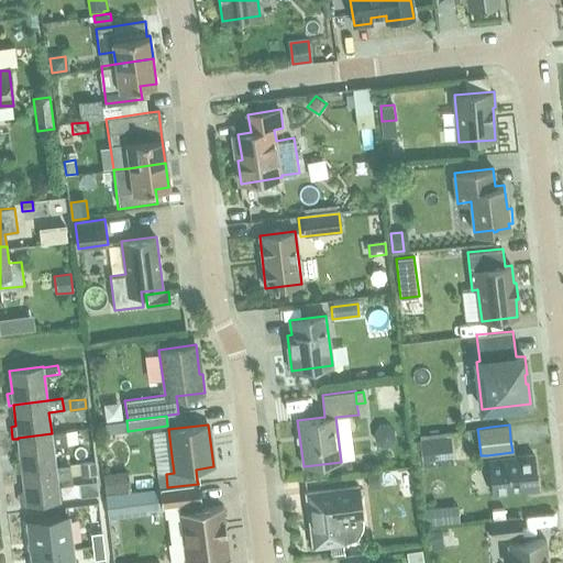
[(394,439),(393,431),(387,426),(379,427),(374,432),(375,440),(381,445),(388,444),(394,439)]
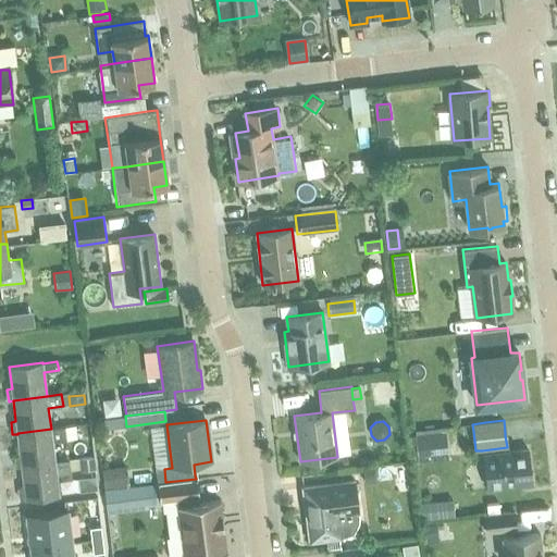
[(20,454),(15,455),(16,468),(21,467),(56,462),(56,461),(52,441),(66,440),(77,438),(76,425),(65,426),(51,429),(17,433),(17,434),(20,454)]
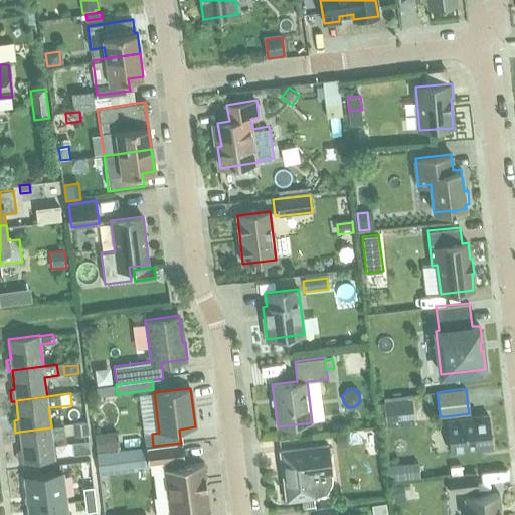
[(386,425),(409,423),(406,398),(383,401),(386,425)]
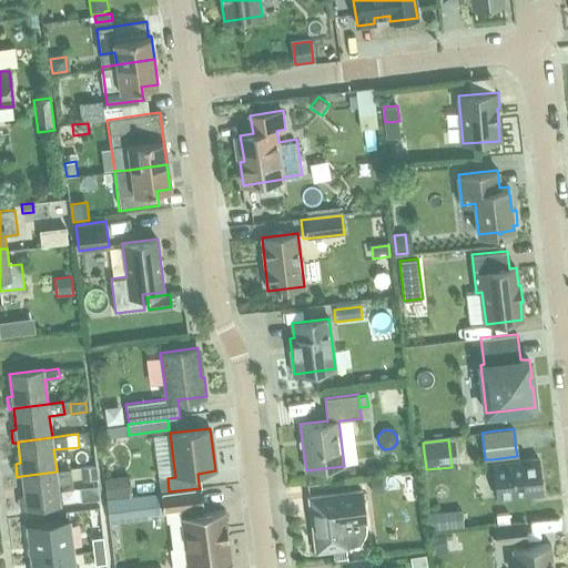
[(494,464),(493,464),(493,466),(495,479),(497,498),(505,497),(543,493),(541,482),(539,458),(538,458),(521,460),(494,464)]
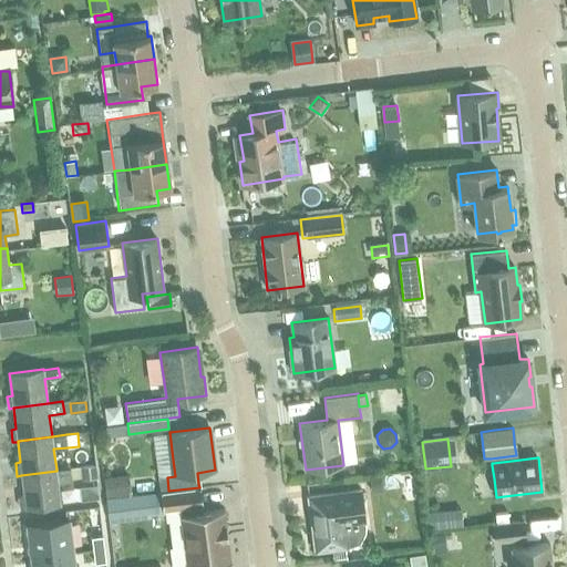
[(23,496),(19,496),(20,509),(26,508),(35,507),(60,504),(58,483),(72,481),(72,478),(82,477),(82,480),(96,477),(98,477),(95,465),(81,467),(71,468),(57,470),(57,471),(21,475),(22,486),(23,496)]
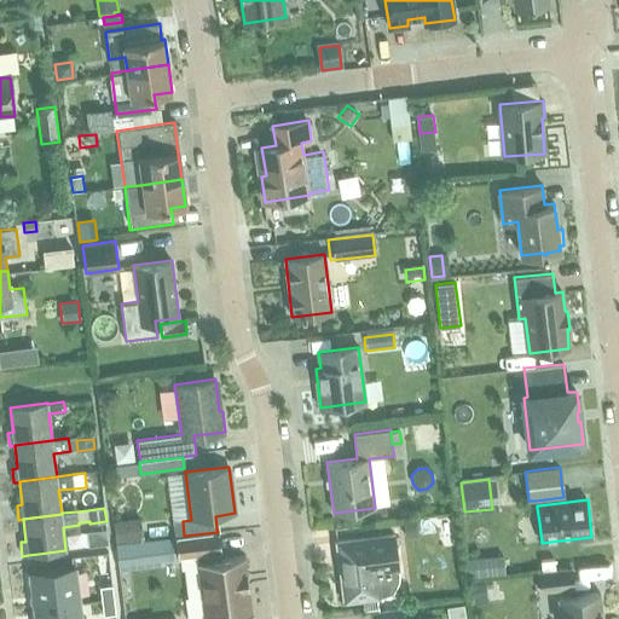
[(416,520),(404,522),(406,534),(418,532),(416,520)]
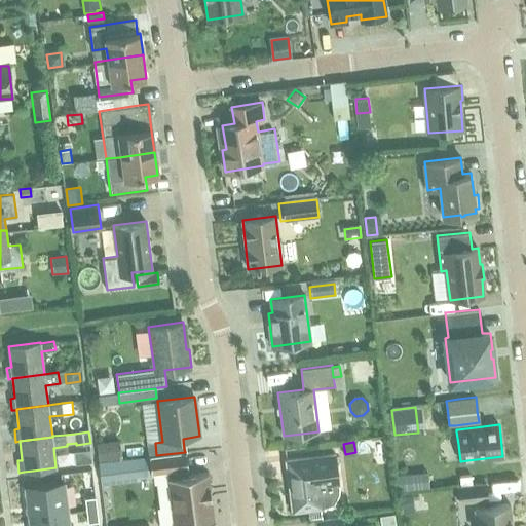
[(99,461),(120,458),(118,444),(97,446),(99,461)]
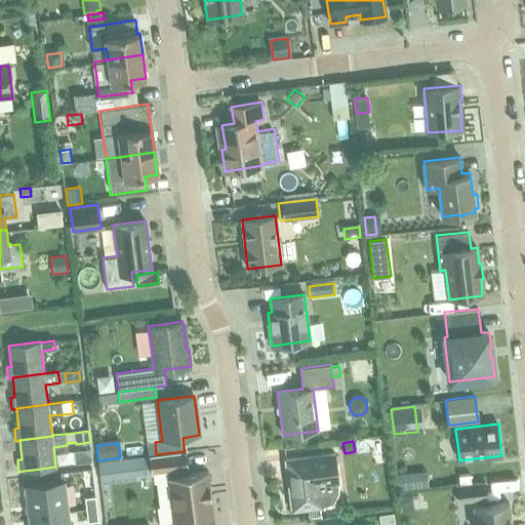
[(185,451),(156,454),(149,455),(149,457),(151,473),(152,473),(167,471),(188,468),(186,451),(185,451)]
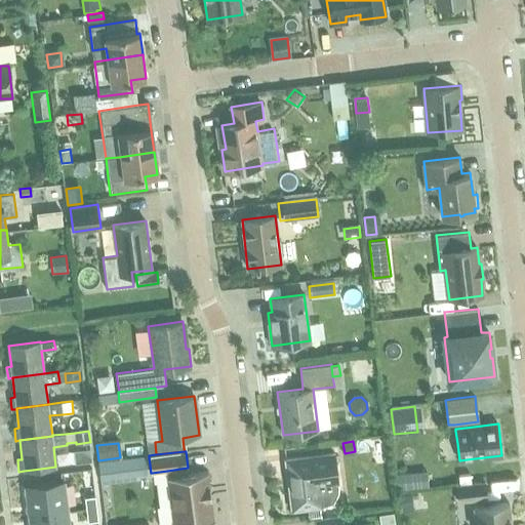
[(292,510),(322,506),(335,501),(337,493),(338,482),(334,453),(286,459),(288,477),(292,477),(293,486),(289,487),(292,510)]
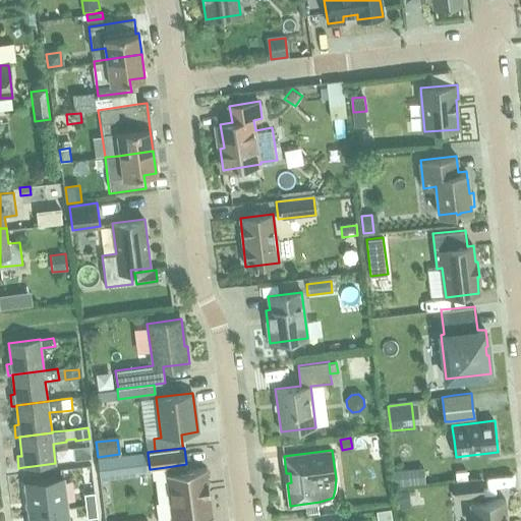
[(150,469),(148,454),(134,455),(100,459),(102,478),(136,474),(136,470),(150,469)]
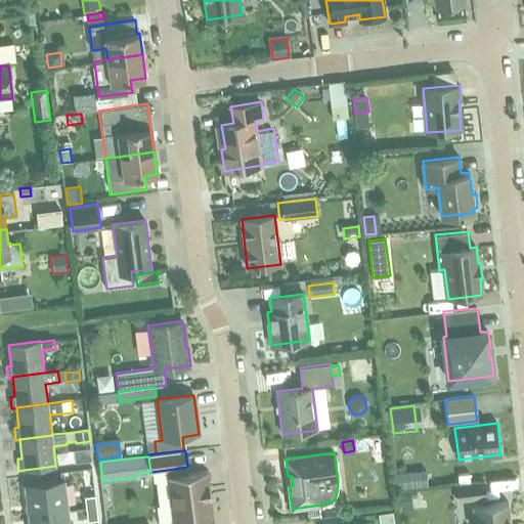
[(418,480),(436,476),(434,466),(416,469),(418,480)]
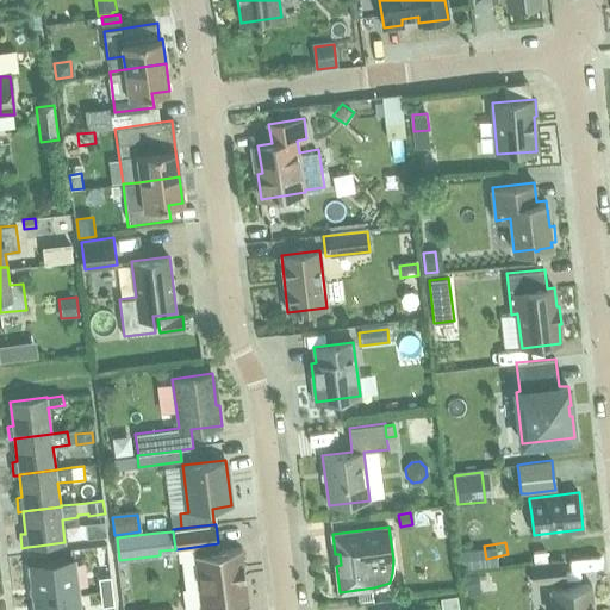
[(596,562),(609,559),(609,546),(593,548),(596,562)]
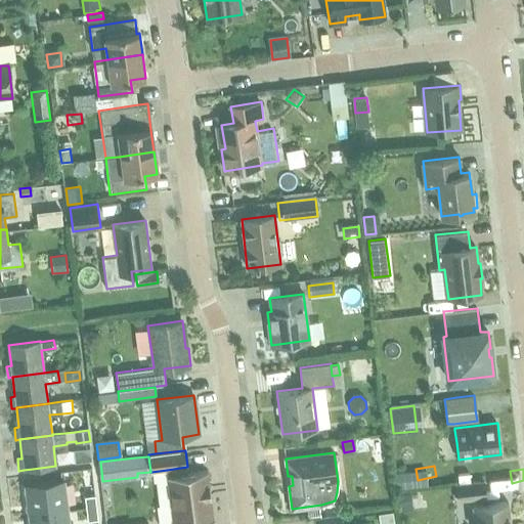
[(167,470),(151,472),(153,480),(157,480),(160,505),(156,506),(159,523),(174,522),(174,523),(213,519),(207,470),(168,475),(167,470)]
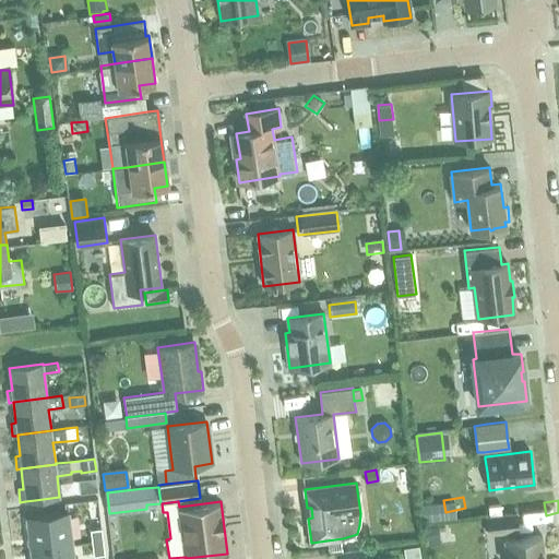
[(439,502),(424,504),(426,520),(441,519),(439,502)]
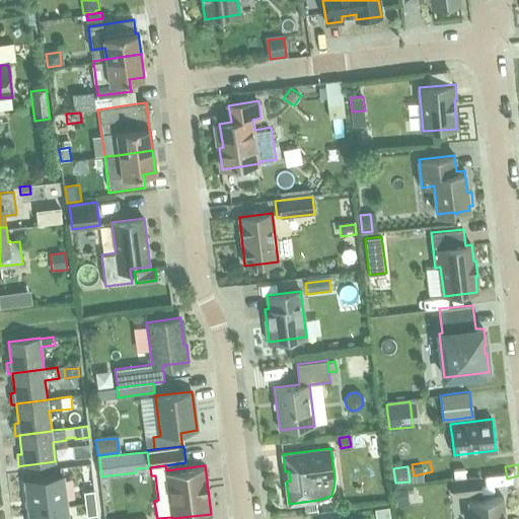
[(46,477),(24,480),(28,511),(50,508),(68,506),(65,483),(64,475),(46,477)]
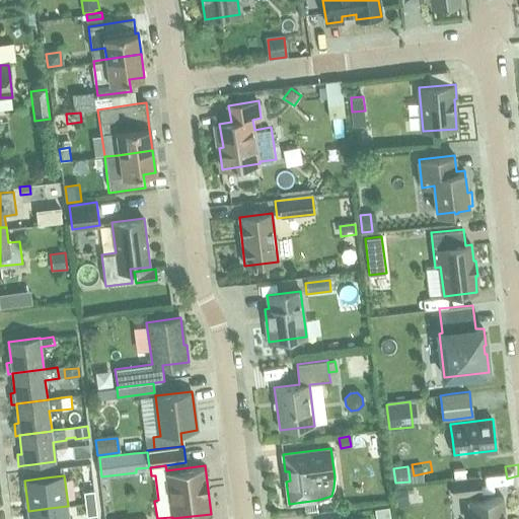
[(482,493),(479,476),(451,479),(453,496),(482,493)]
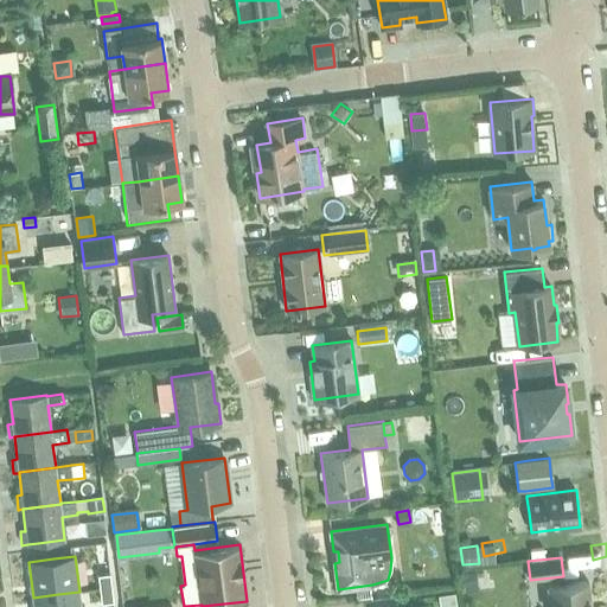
[(462,572),(465,590),(478,589),(475,569),(462,572)]
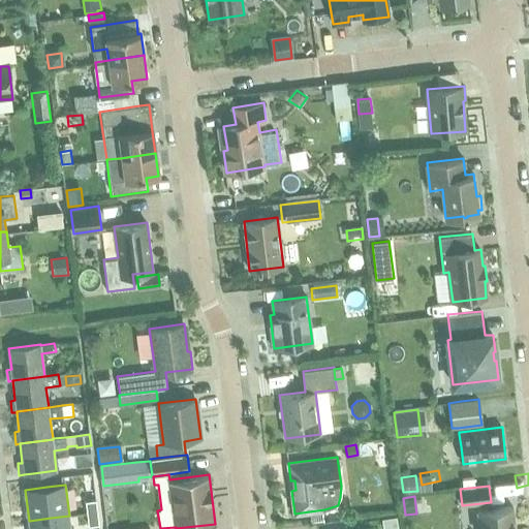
[(93,500),(86,501),(87,510),(87,512),(94,512),(98,511),(97,509),(96,499),(93,500)]
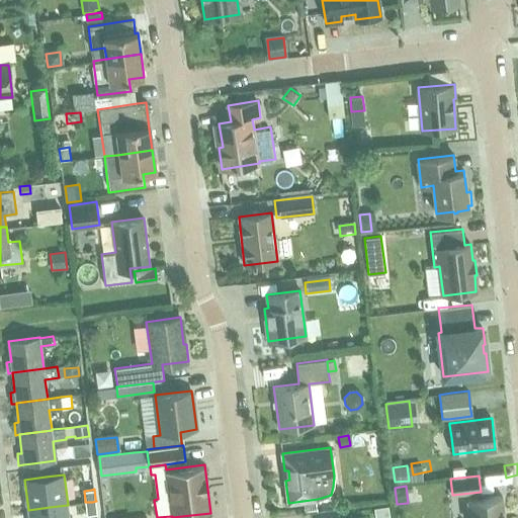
[(469,517),(504,517),(502,496),(467,500),(469,517)]
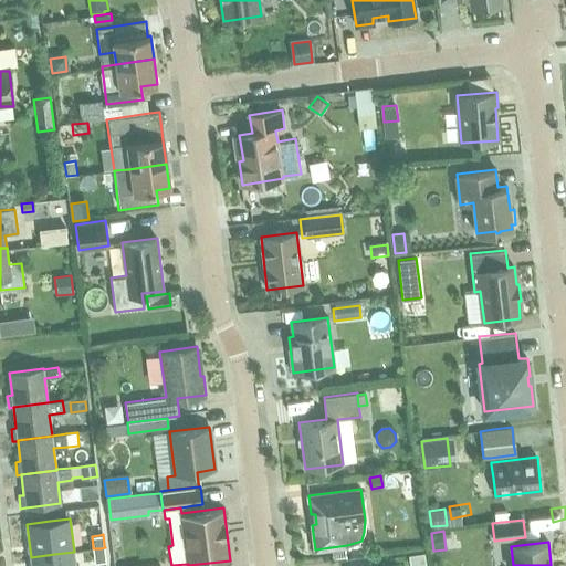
[(101,548),(93,548),(95,562),(105,561),(106,561),(105,547),(101,548)]
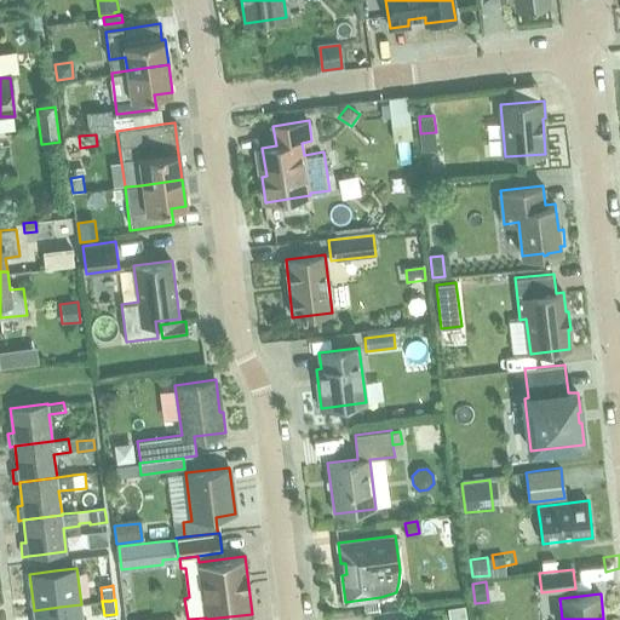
[(59,607),(34,610),(34,619),(82,619),(81,608),(81,604),(59,607)]
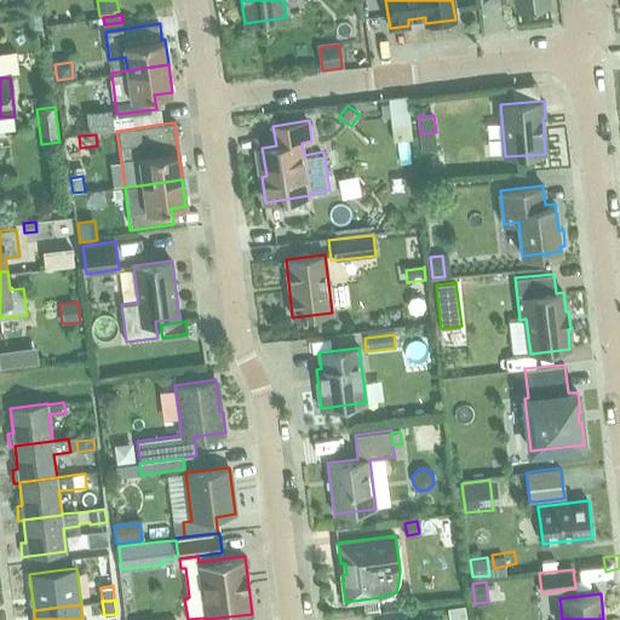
[(466,619),(465,606),(448,608),(449,619),(466,619)]
